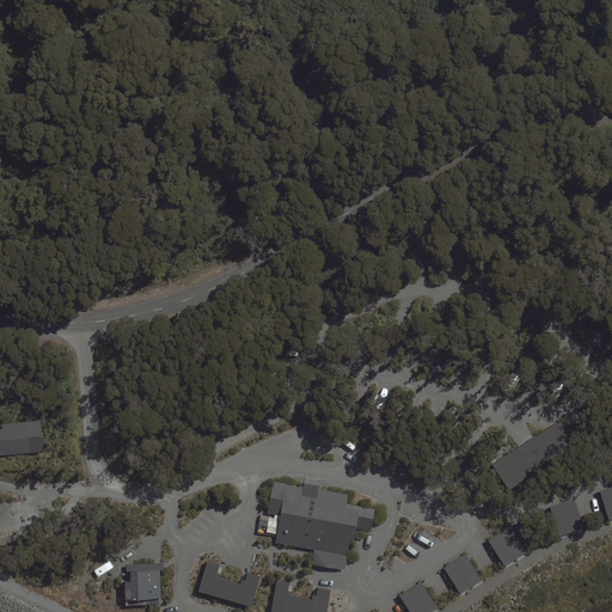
[(589,401),(490,464),(508,491),(606,428),(589,401)]
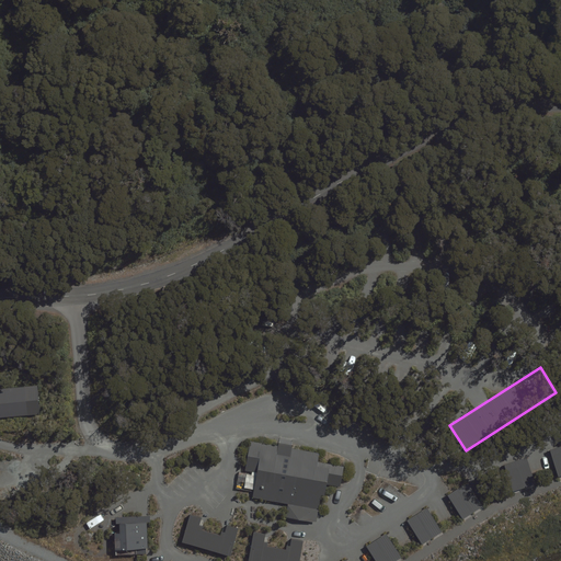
[(0,418),(41,414),(37,386),(0,389),(0,418)]
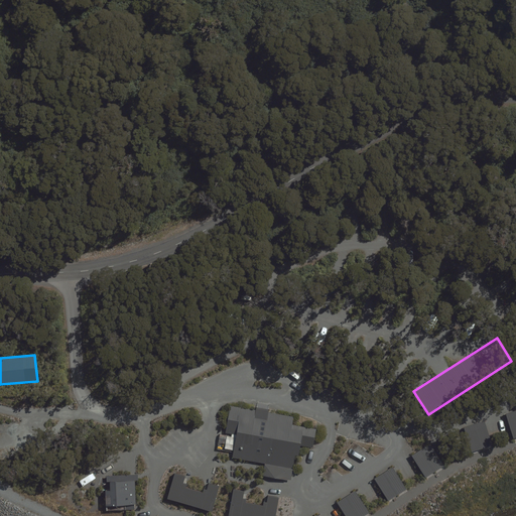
[(232,459),(265,464),(263,475),(290,480),(295,455),(298,456),(300,445),(312,447),(315,429),(292,425),(294,416),(263,410),(230,405),(225,433),(236,435),(232,459)]
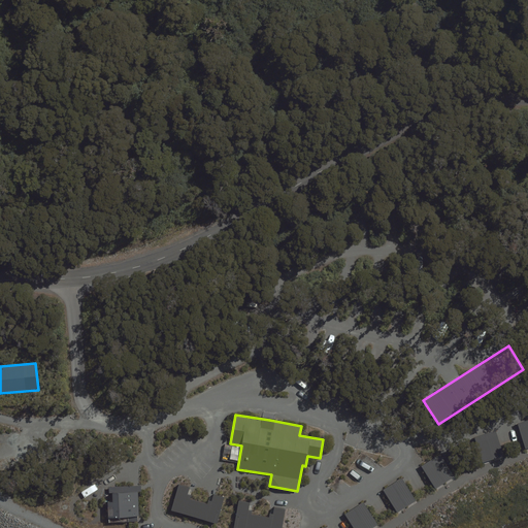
[(527,421),(519,425),(527,449),(527,448),(527,421)]
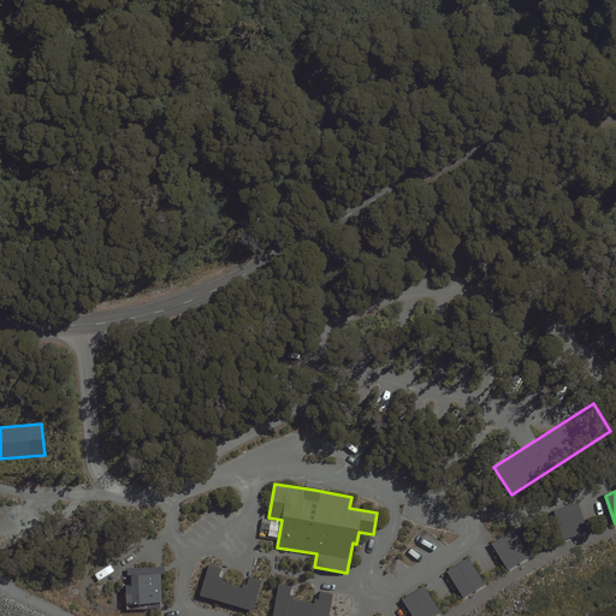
[(578,503),(555,510),(564,539),(587,532),(578,503)]
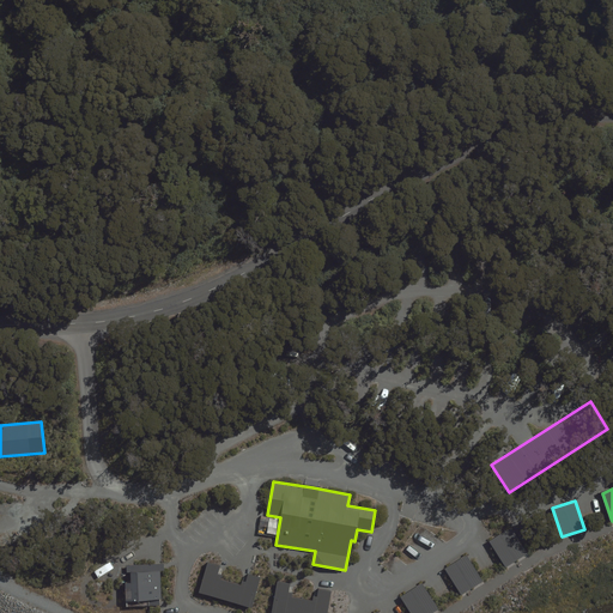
[(511,528),(490,544),(508,568),(528,552),(511,528)]
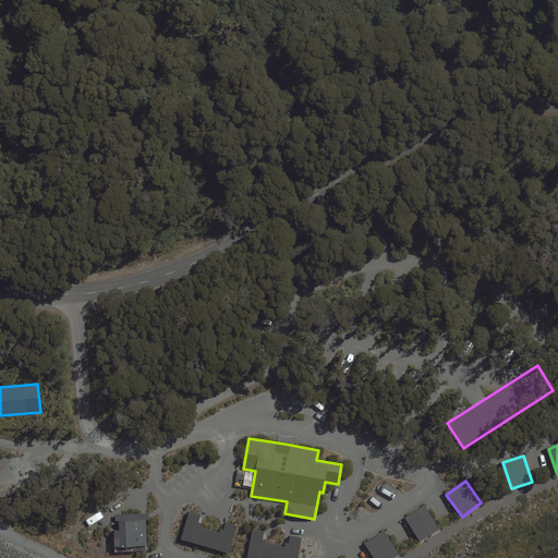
[(424,506),(404,519),(420,541),(439,528),(424,506)]
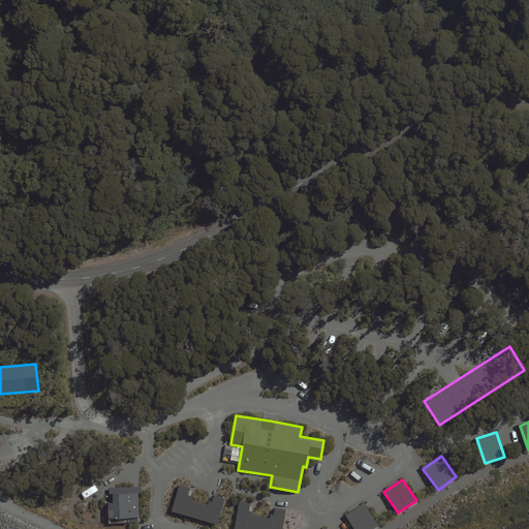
[(189,489),(179,487),(173,511),(217,524),(224,499),(214,496),(212,502),(209,501),(208,504),(187,498),(189,489)]
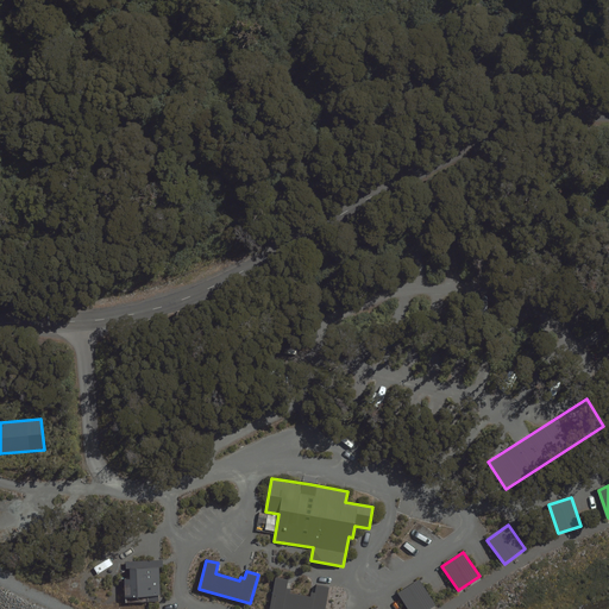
[(159,602),(158,564),(121,565),(123,603),(159,602)]
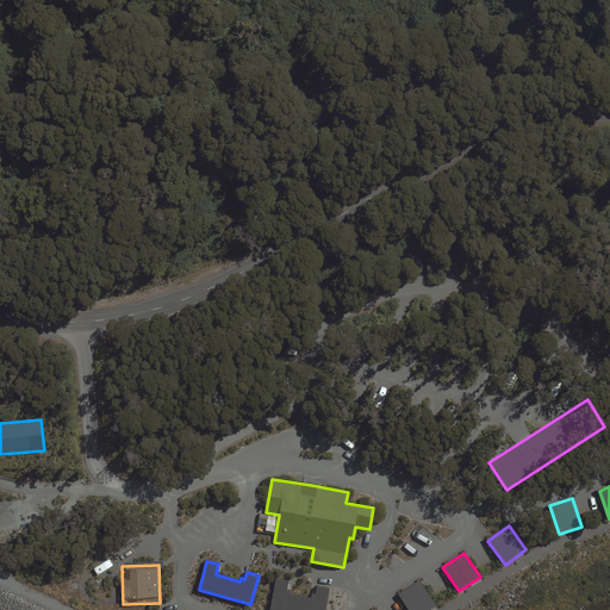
[(290,583),(278,580),(273,609),(274,609),(327,609),(331,589),(318,586),(317,595),(312,593),(312,597),(288,593),(290,583)]
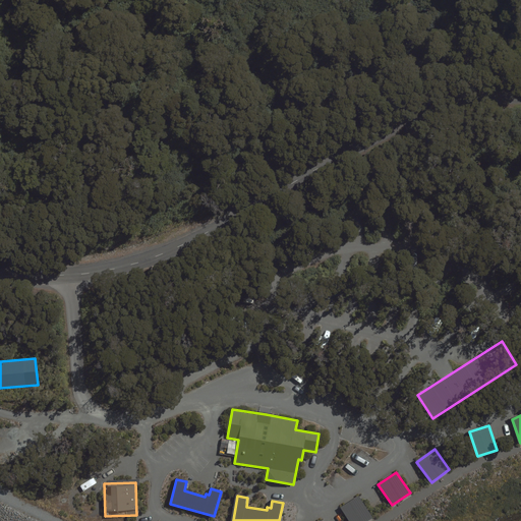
[(359,496),(341,509),(349,520),(367,520),(373,517),(359,496)]
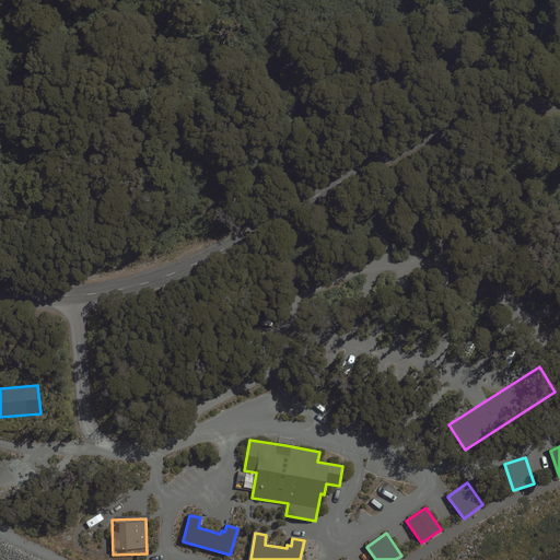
All buildings are outlined.
